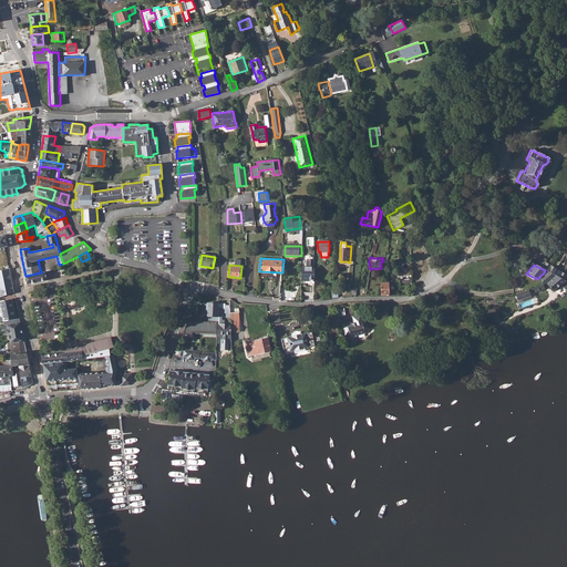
[(566,288),(566,272),(565,276),(549,267),(546,271),(555,276),(564,280),(557,286),(564,291),(566,288)]
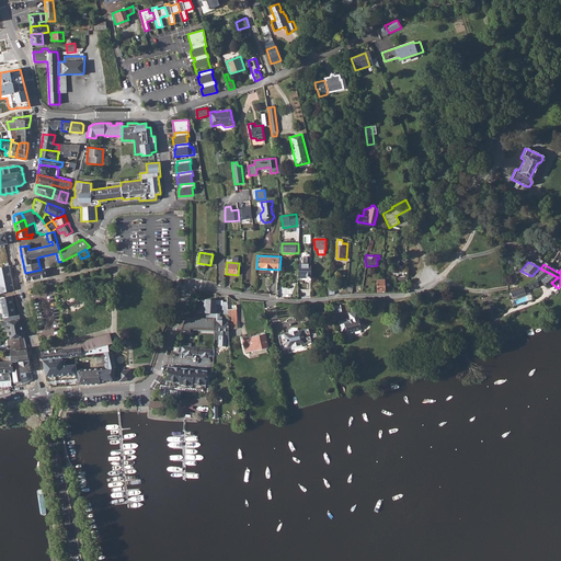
[(0,294),(14,289),(11,273),(9,265),(0,267),(0,294)]
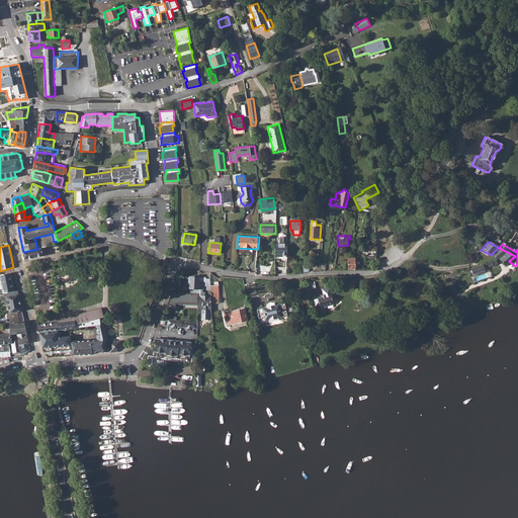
[(287,256),(287,247),(276,247),(276,256),(287,256)]
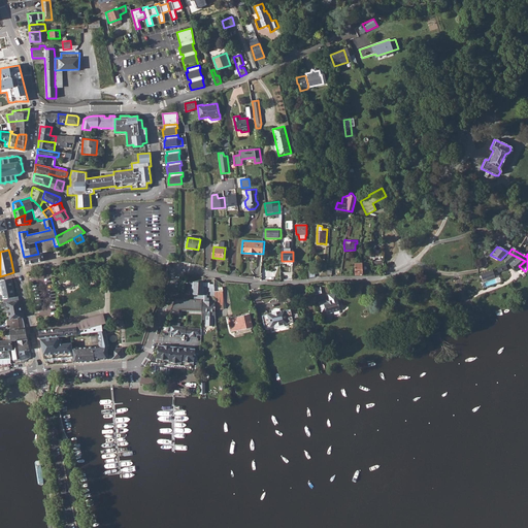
[(525,261),(517,257),(507,252),(506,254),(502,258),(503,265),(507,263),(508,264),(514,271),(519,266),(525,261)]
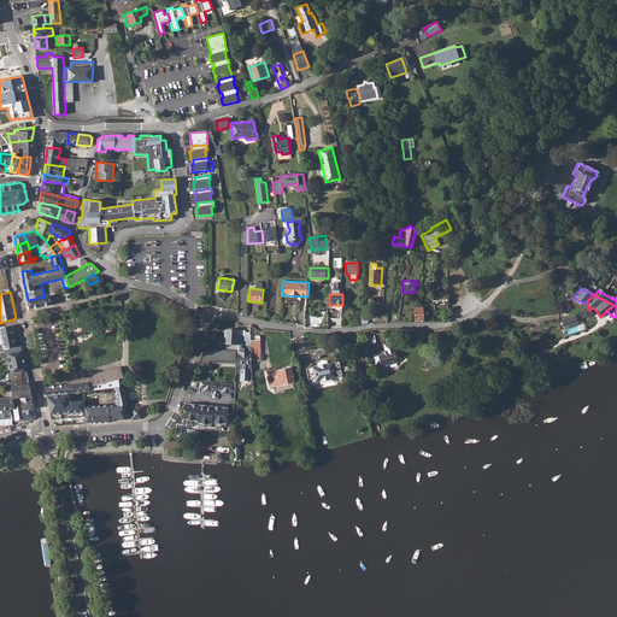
[(45,297),(28,300),(29,309),(36,307),(51,304),(50,295),(45,297)]
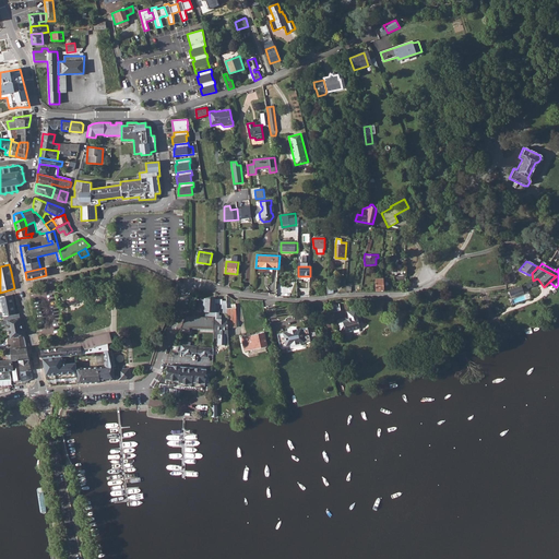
[(522,286),(509,290),(511,296),(523,292),(522,286)]
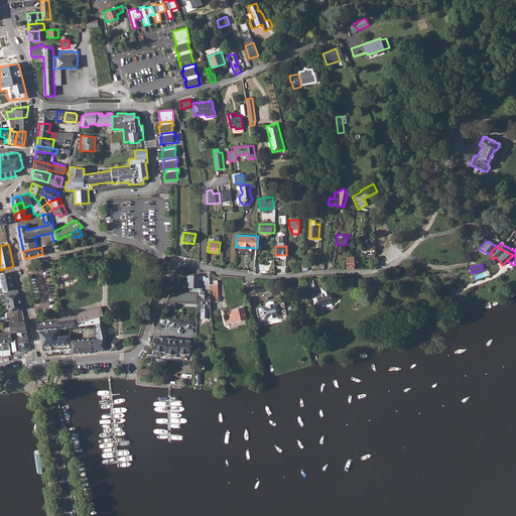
[(307,271),(307,265),(292,265),(293,273),(307,271)]
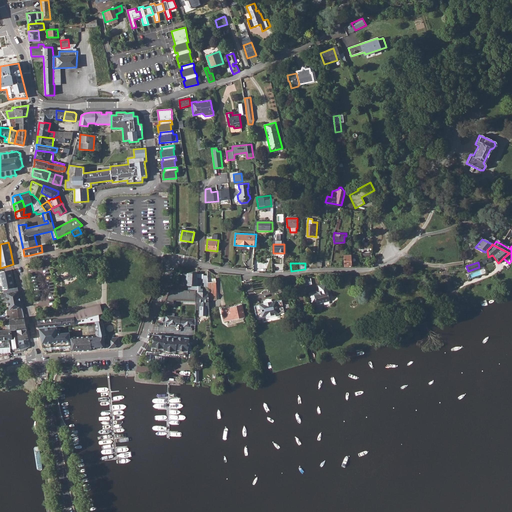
[(0,273),(3,286),(0,286),(0,290),(4,290),(14,288),(11,274),(10,274),(9,270),(0,271),(0,273)]
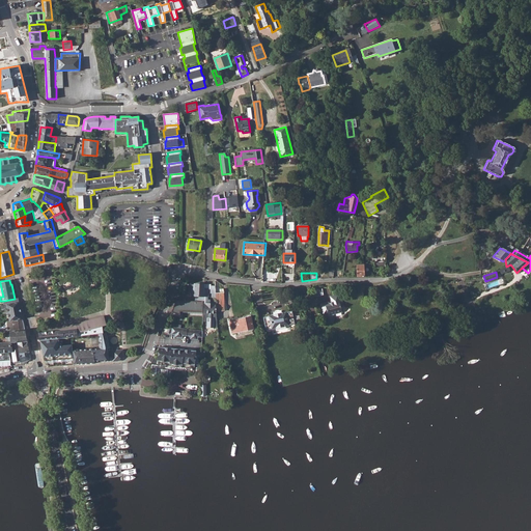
[(176,300),(172,311),(180,315),(183,316),(183,313),(190,313),(190,315),(203,316),(203,314),(205,314),(205,316),(211,316),(214,319),(217,319),(216,304),(210,303),(210,300),(207,300),(207,296),(208,297),(208,289),(211,289),(211,294),(212,294),(212,297),(216,298),(216,294),(215,285),(211,285),(211,284),(195,284),(189,284),(189,295),(194,296),(197,296),(197,301),(176,300)]
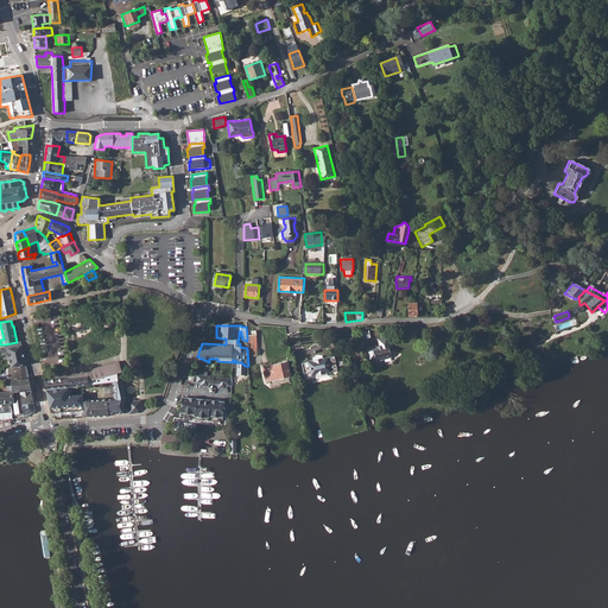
[(257,336),(247,336),(247,341),(248,358),(257,356),(257,336)]
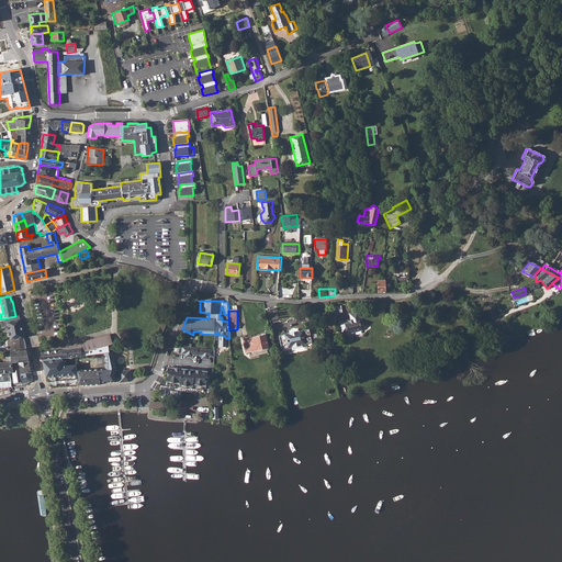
[(348,319),(347,319),(339,322),(340,328),(343,333),(347,332),(348,334),(347,334),(345,343),(352,339),(353,335),(355,333),(362,330),(361,325),(358,311),(349,314),(350,318),(348,319)]
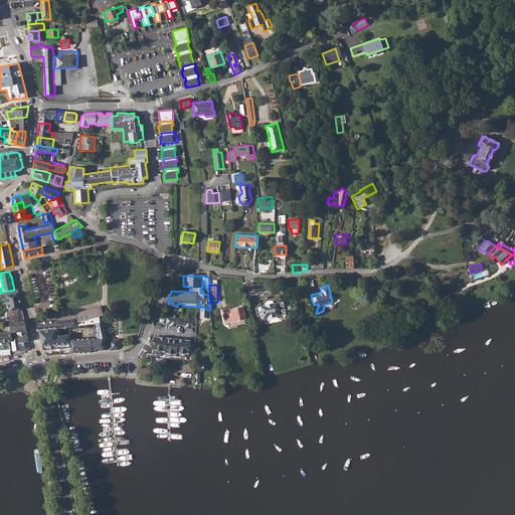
[(448,290),(441,292),(446,303),(452,301),(448,290)]
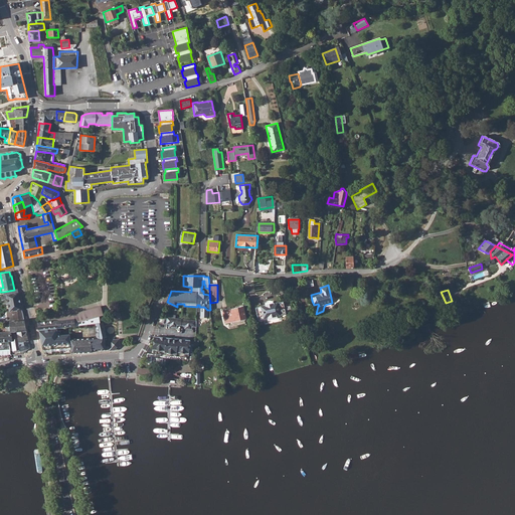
[(10,311),(22,309),(20,300),(18,293),(4,295),(1,296),(2,300),(7,299),(10,311)]
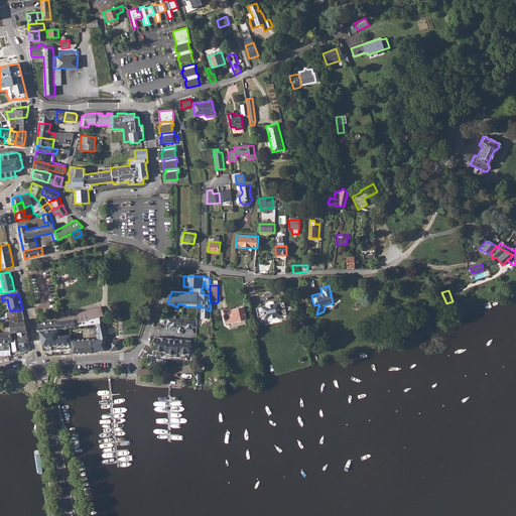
[(257,308),(256,308),(259,320),(268,318),(277,316),(286,314),(285,307),(284,304),(284,302),(278,303),(274,304),(274,303),(273,302),(265,303),(266,305),(265,305),(265,306),(259,307),(257,308)]
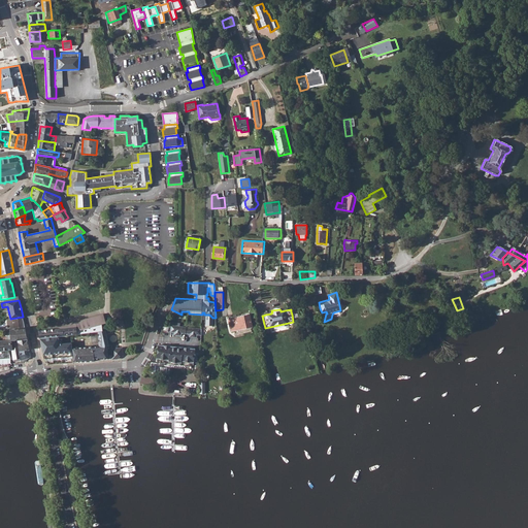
[(60,329),(38,331),(40,338),(59,337),(71,335),(77,334),(77,331),(102,324),(106,323),(103,314),(65,325),(59,326),(60,329)]
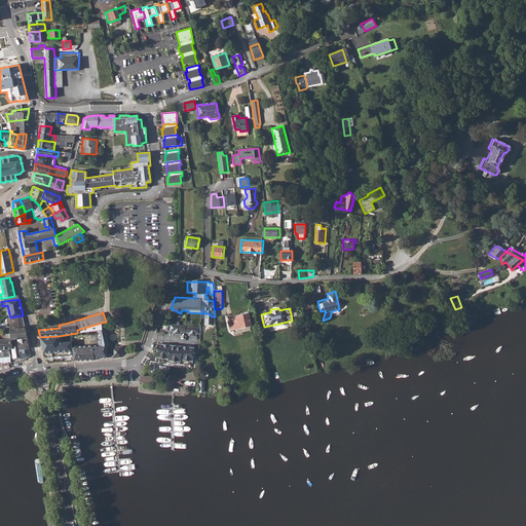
[(252,326),(249,313),(227,317),(230,331),(252,326)]
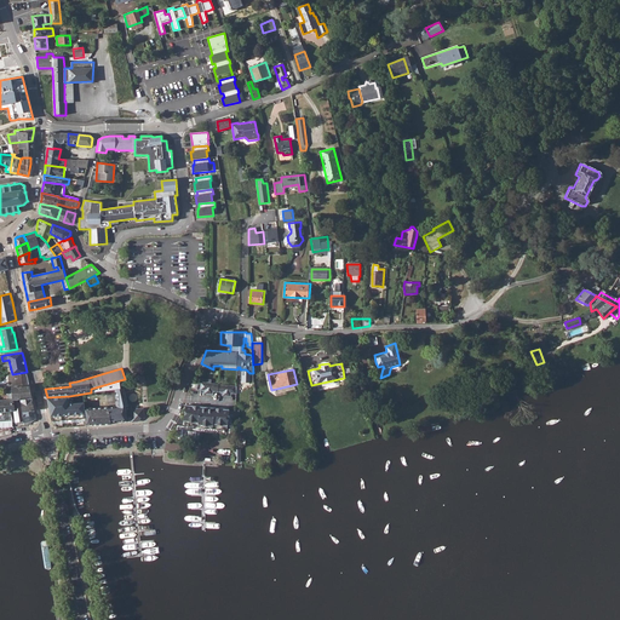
[(7,375),(9,385),(15,384),(28,382),(27,372),(12,374),(7,375)]
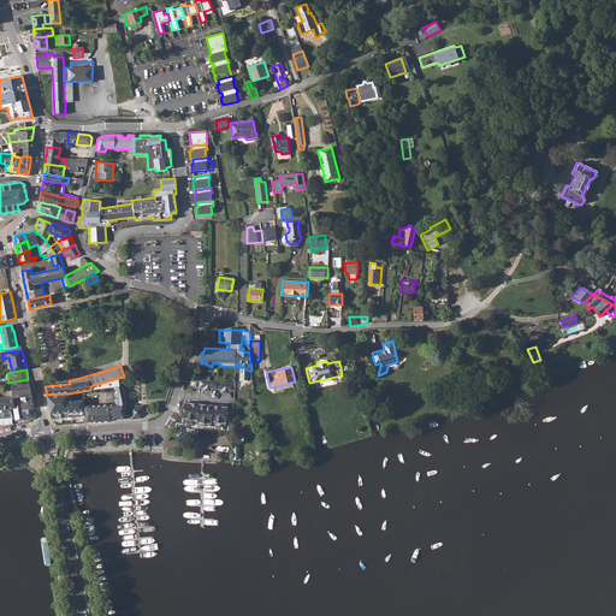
[(114,388),(119,386),(119,378),(90,386),(90,390),(114,388)]
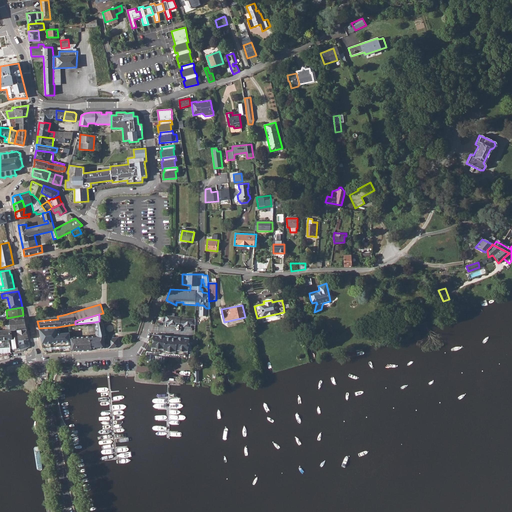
[(6,326),(7,330),(11,330),(26,329),(25,320),(23,315),(12,317),(12,319),(10,320),(10,325),(6,326)]
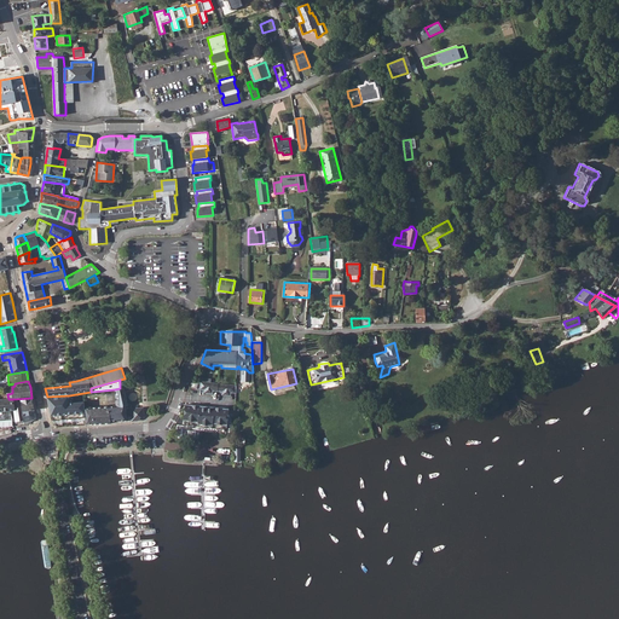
[(229,395),(233,395),(235,387),(198,385),(197,392),(201,393),(202,397),(209,397),(210,393),(219,394),(219,398),(229,398),(229,395)]
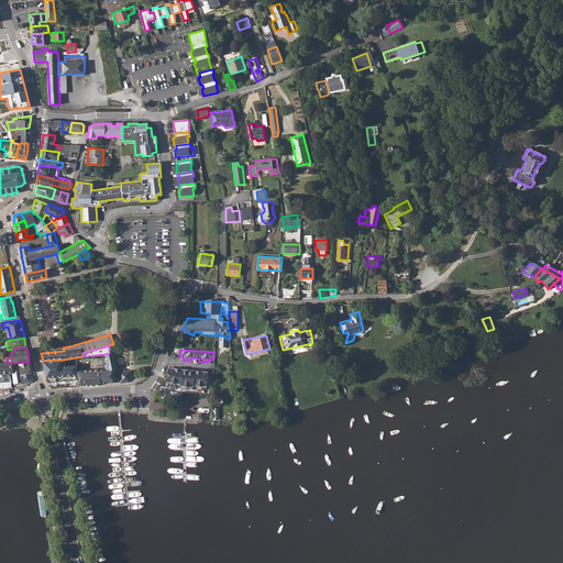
[(109,353),(105,354),(106,370),(99,370),(101,384),(107,384),(116,383),(116,379),(113,370),(117,368),(113,353),(109,353)]
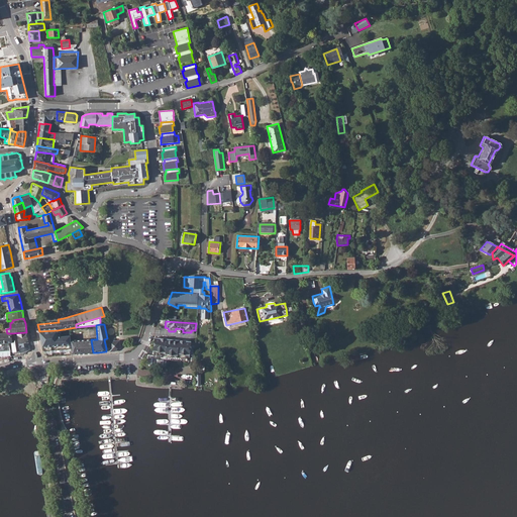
[(58,330),(39,331),(42,351),(46,356),(72,355),(71,341),(70,335),(58,336),(58,330)]
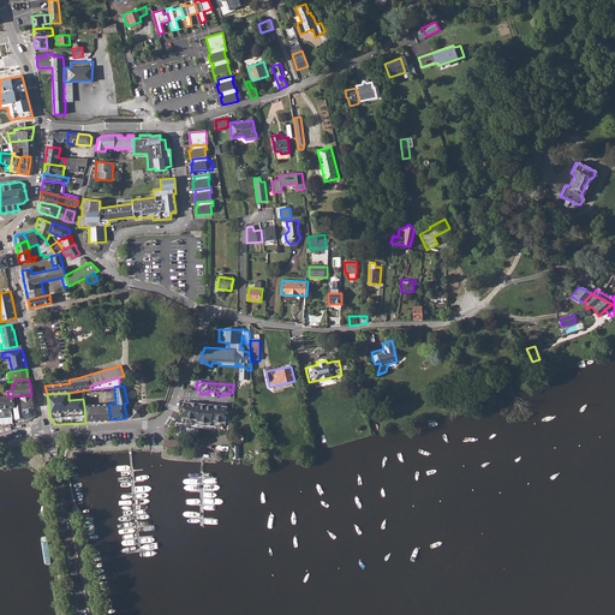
[(23,408),(34,407),(33,396),(31,395),(13,396),(13,399),(22,399),(23,408)]
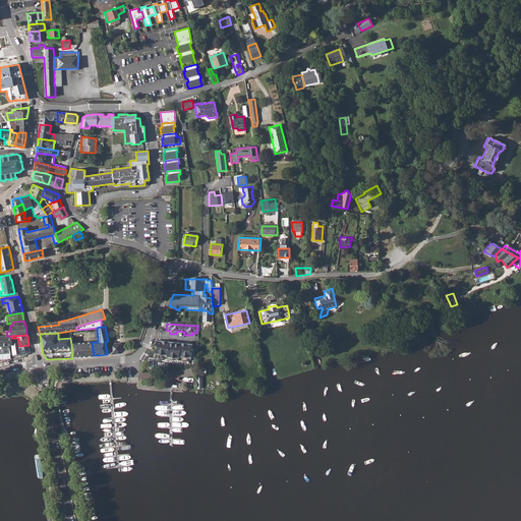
[(0,354),(10,354),(9,346),(11,345),(12,345),(11,338),(11,336),(7,336),(0,336),(0,354)]
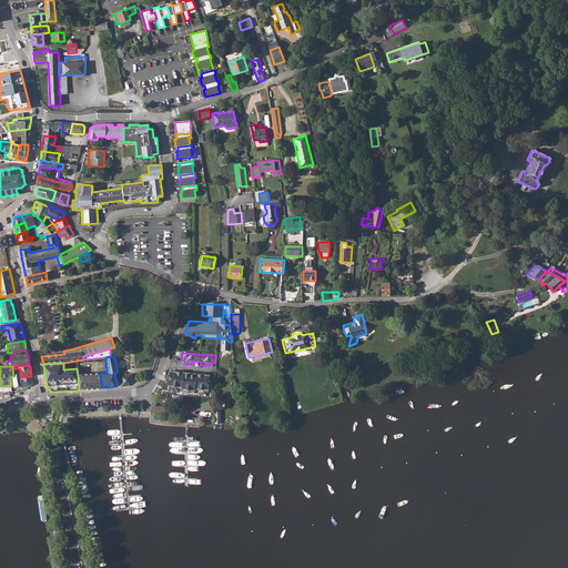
[(32,384),(33,383),(31,376),(21,377),(20,368),(12,368),(13,376),(12,376),(14,387),(22,385),(22,387),(31,385),(32,384)]
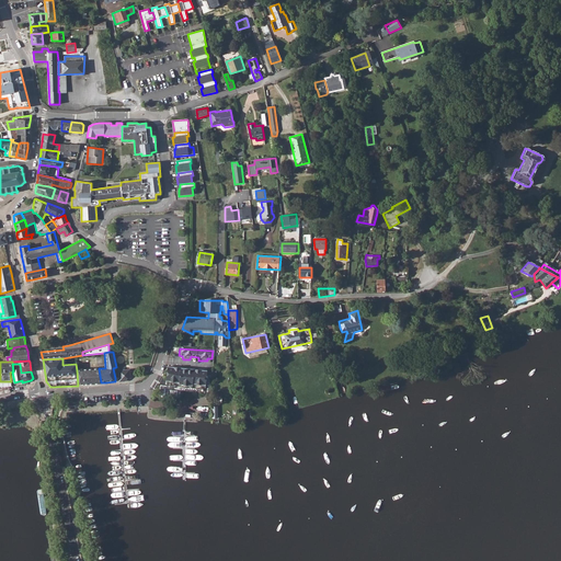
[(101,382),(99,368),(98,368),(98,365),(95,365),(88,365),(82,367),(83,369),(84,385),(87,385),(95,385),(101,384),(101,382)]
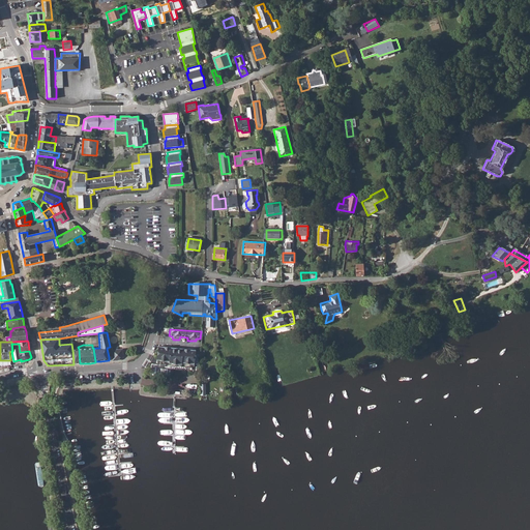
[(113,347),(110,347),(107,348),(109,357),(113,356),(113,360),(119,360),(120,357),(123,355),(123,349),(113,350),(113,347)]
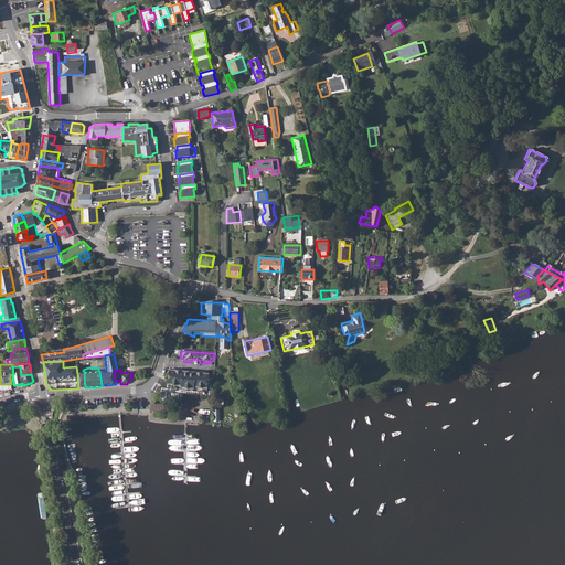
[(204,392),(212,393),(213,376),(205,376),(205,374),(167,370),(166,388),(204,393),(204,392)]
